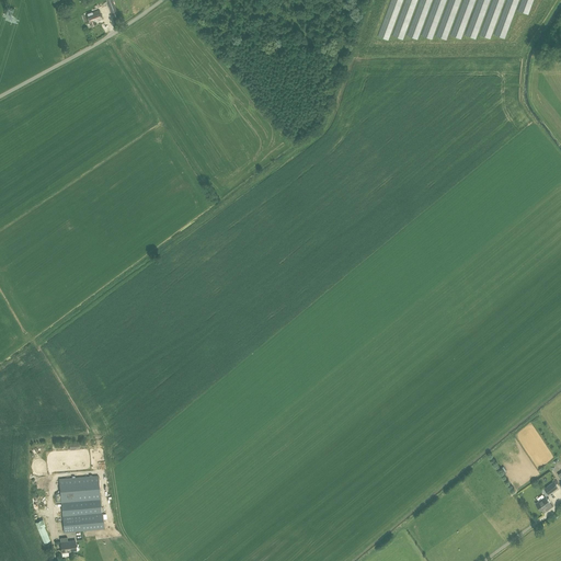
[(105,0),(115,22),(119,20),(112,0),(105,0)]
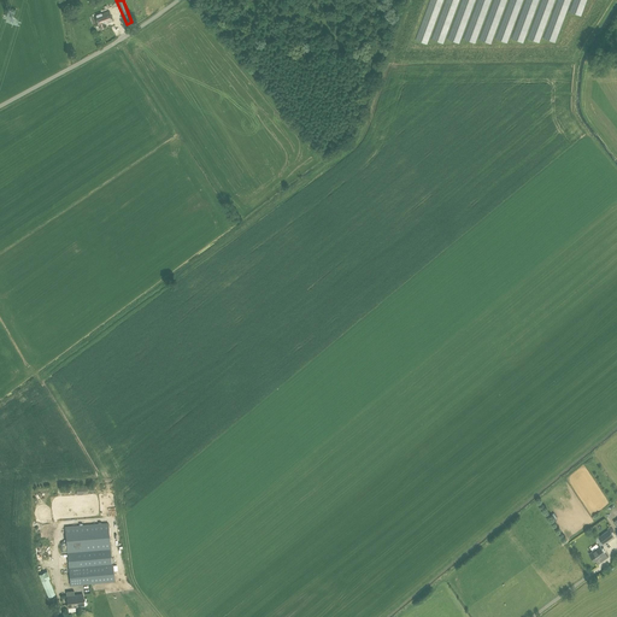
[(109,11),(95,17),(100,29),(105,27),(104,24),(112,21),(109,11)]
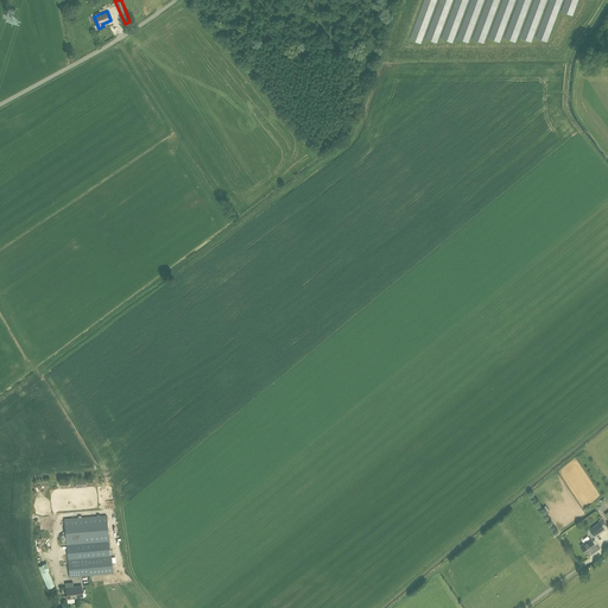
[(109,540),(107,514),(64,519),(67,544),(109,540)]
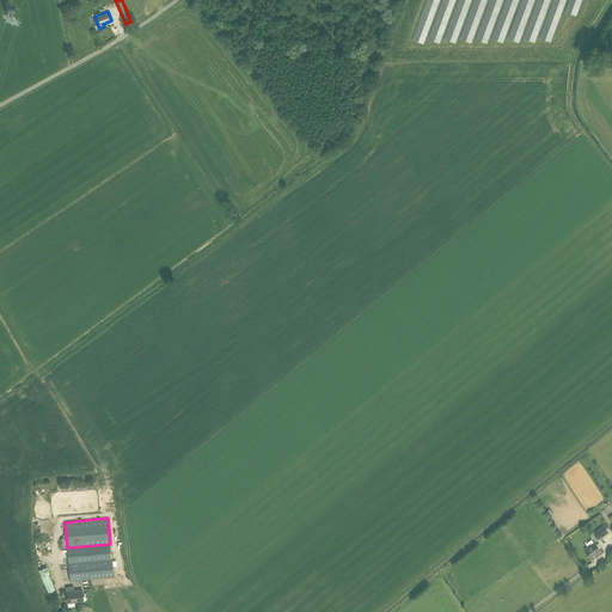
[(609,532),(610,530),(609,527),(606,528),(604,526),(594,533),(593,532),(591,534),(595,542),(598,539),(598,540),(609,532)]
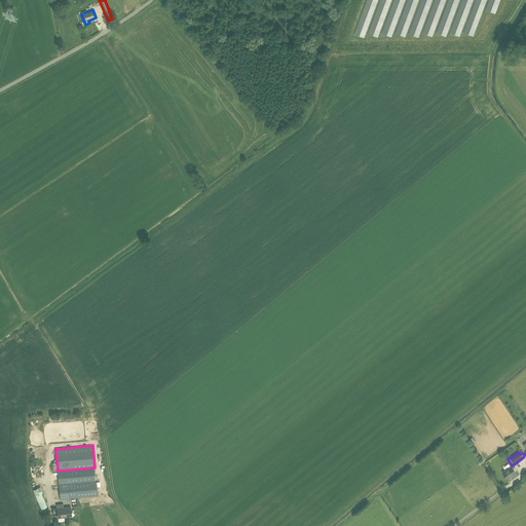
[(512,465),(502,472),(508,479),(511,477),(513,479),(518,475),(512,465)]
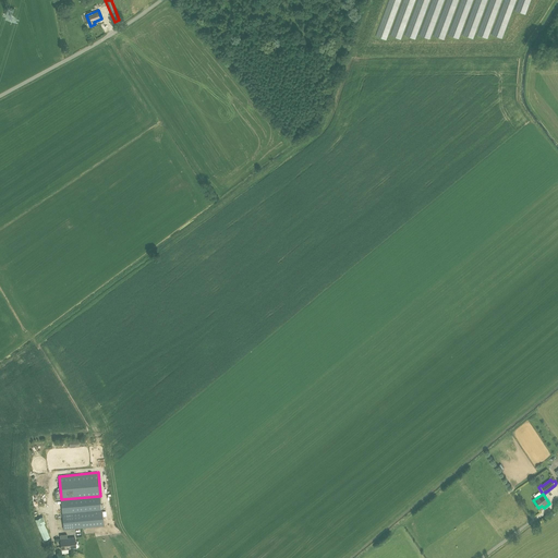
[(61,499),(62,514),(101,510),(100,496),(61,499)]
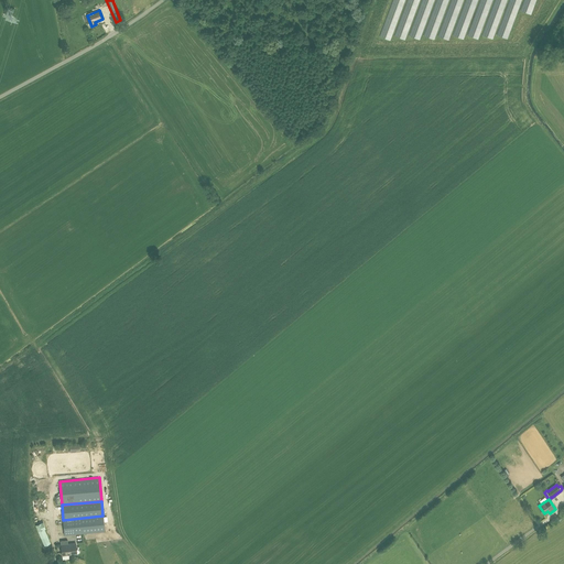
[(106,532),(104,516),(63,520),(65,535),(106,532)]
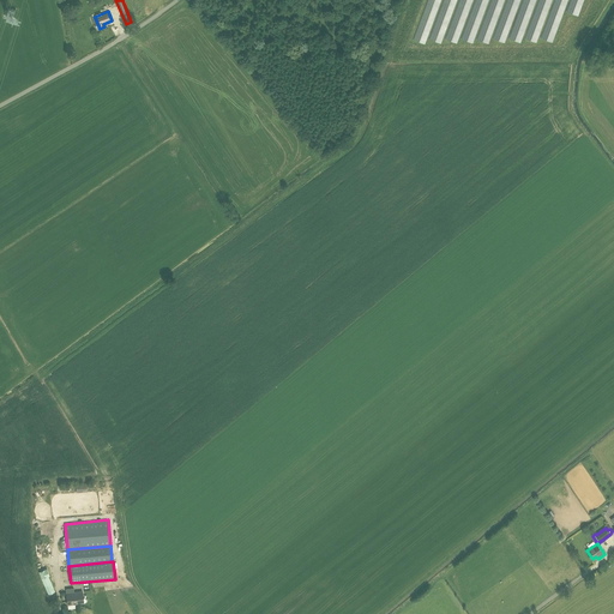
[(38,573),(41,578),(48,595),(55,591),(48,576),(49,576),(47,570),(38,573)]
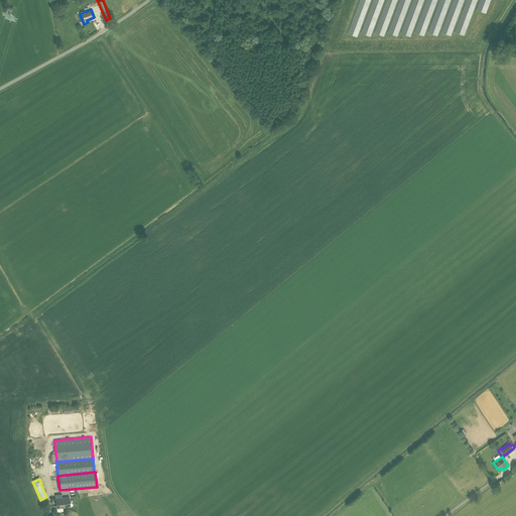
[(71,507),(70,497),(62,498),(61,494),(55,495),(57,508),(71,507)]
